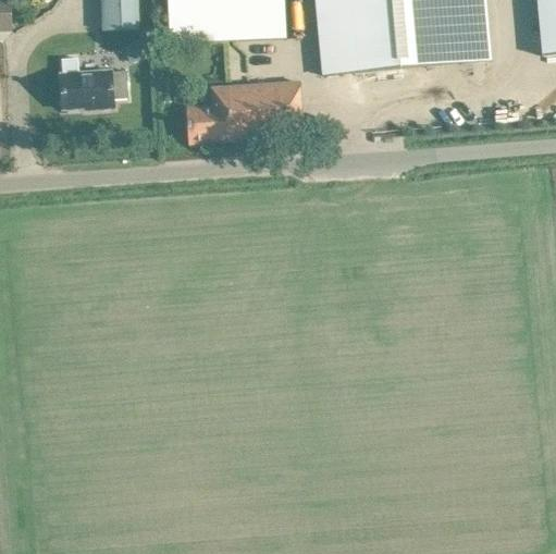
[(0,0),(0,28),(10,28),(9,0),(0,0)]
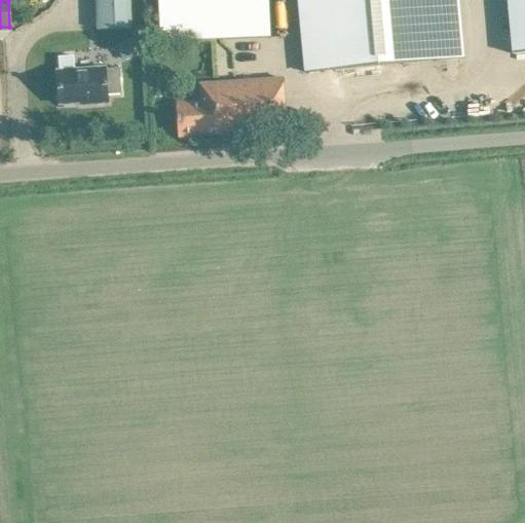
[(96,0),(97,27),(132,26),(130,0),(96,0)]
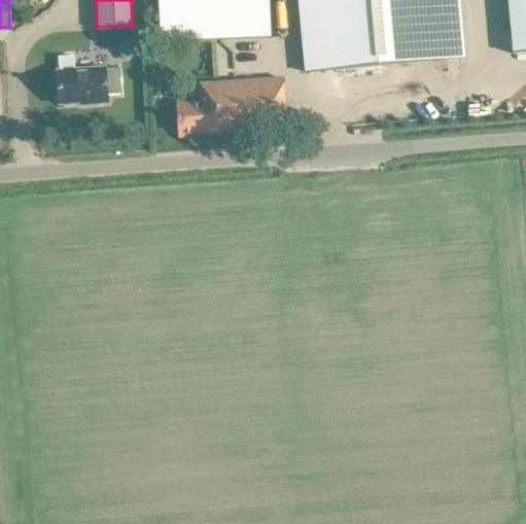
[(156,0),(160,39),(271,33),(269,0),(156,0)]
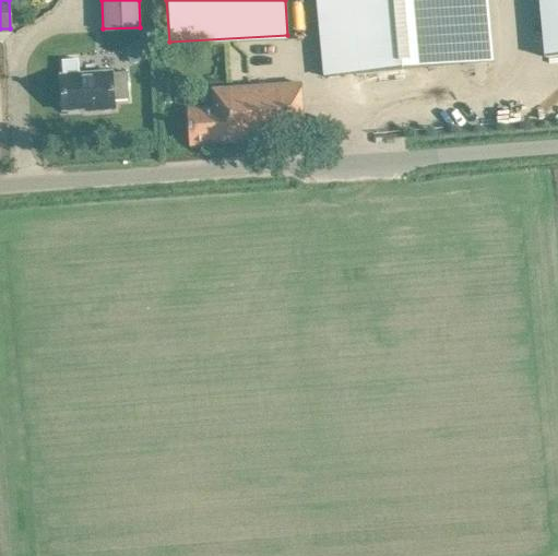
[(319,0),(327,75),(488,60),(482,0),(319,0)]
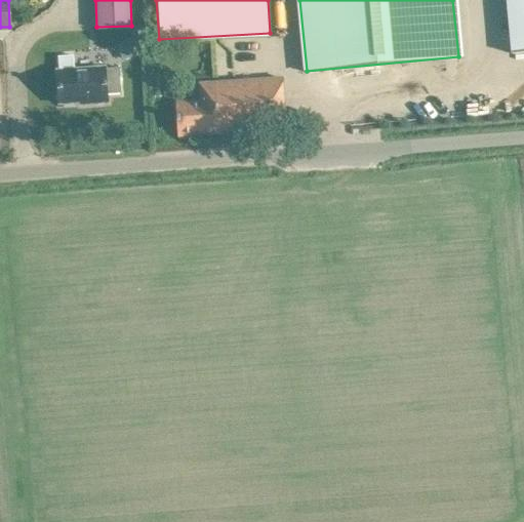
[(523,50),(523,0),(507,0),(512,51),(523,50)]
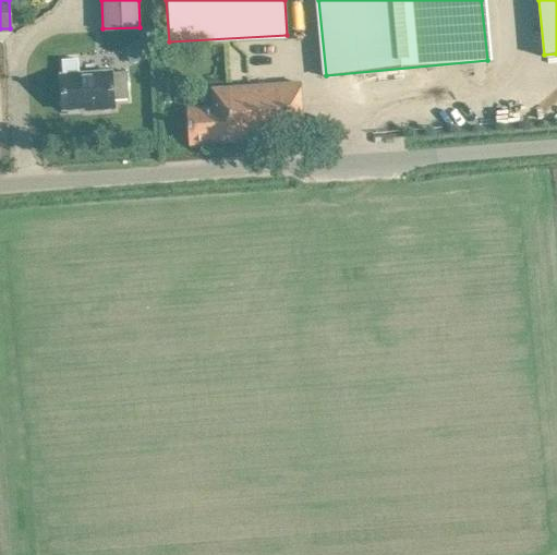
[(59,72),(58,72),(61,111),(84,109),(84,111),(116,108),(116,98),(128,97),(125,70),(113,71),(112,68),(79,71),(77,57),(61,58),(62,72),(59,72)]
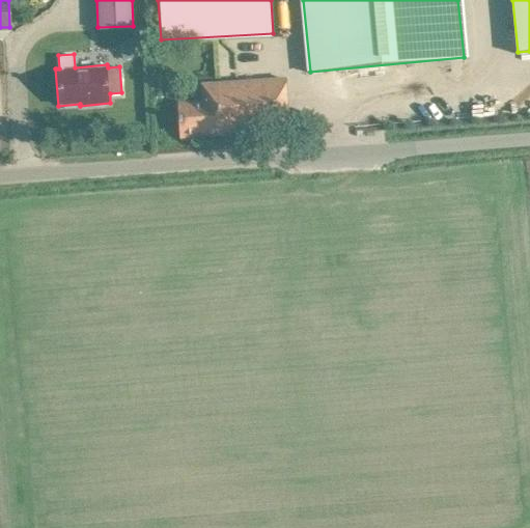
[(200,82),(201,100),(177,101),(179,137),(304,130),(303,109),(287,110),(285,77),(200,82)]
